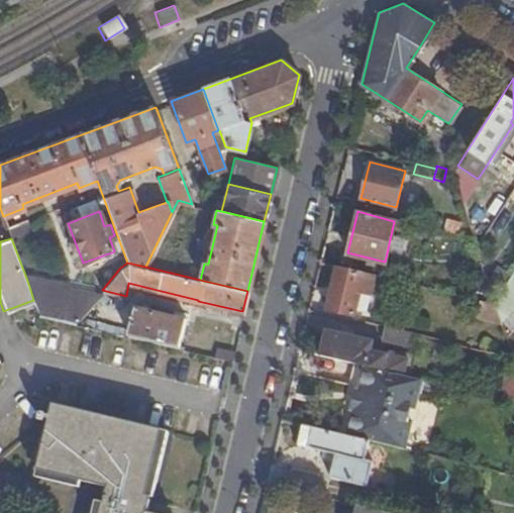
[(375,273),(336,264),(325,306),(353,313),(355,306),(363,279),(373,281),(375,273)]
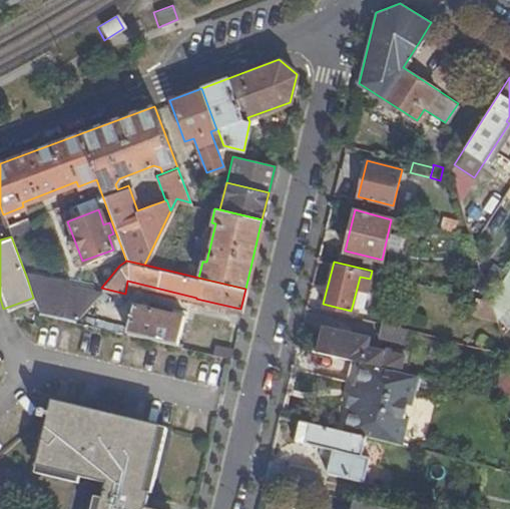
[(498,287),(509,268),(509,267),(501,262),(489,281),(498,287)]
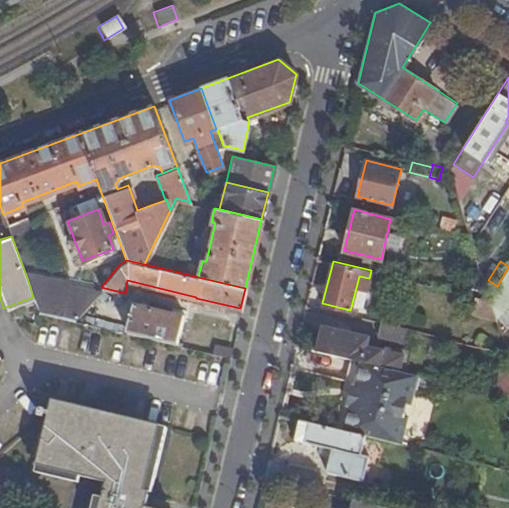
[(508,296),(508,267),(497,286),(489,299),(493,312),(508,296)]
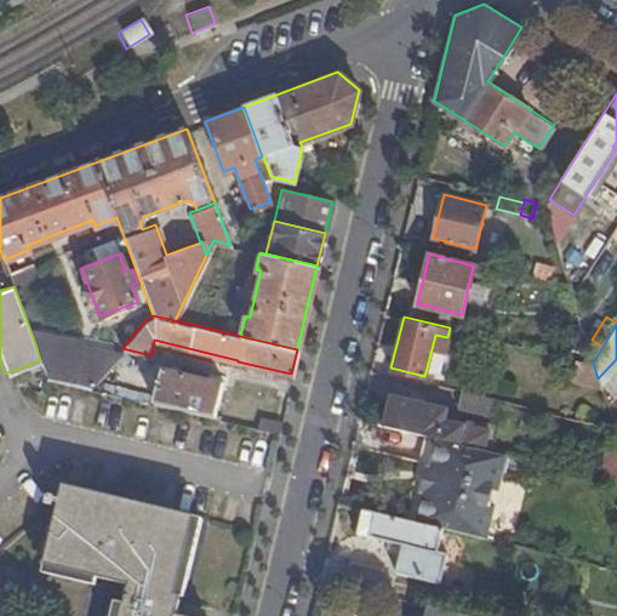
[(447,340),(466,344),(468,332),(450,328),(447,337),(435,335),(427,368),(439,370),(447,340)]
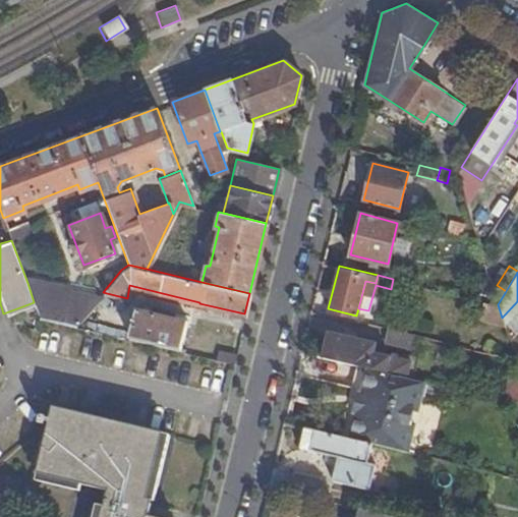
[(497,305),(490,282),(467,298),(484,302),(497,305)]
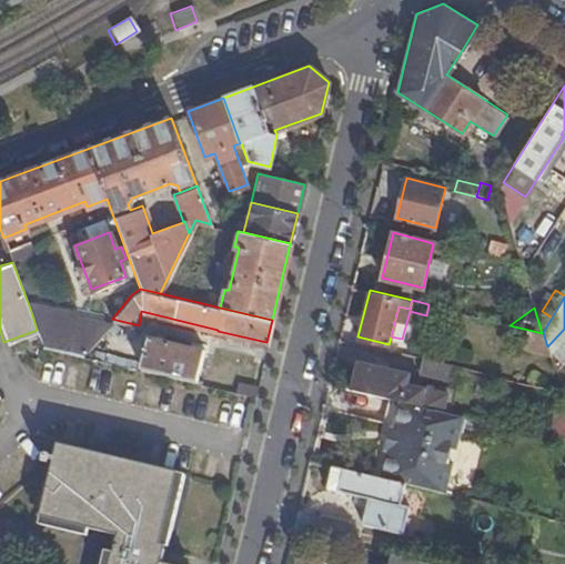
[(83,353),(108,324),(30,309),(37,330),(42,343),(83,353)]
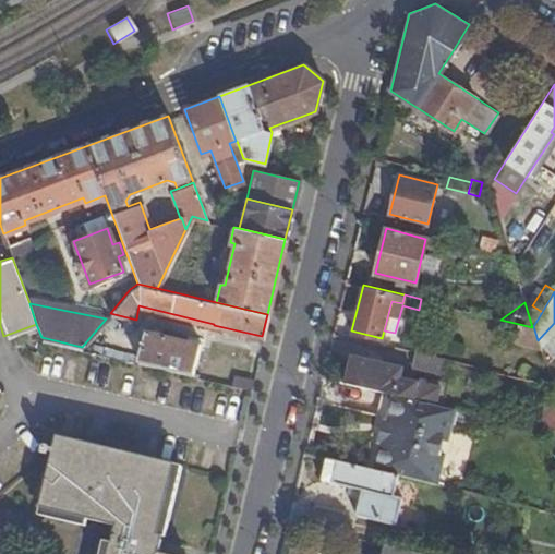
[(533,326),(532,327),(519,324),(515,339),(540,346),(538,340),(533,326)]
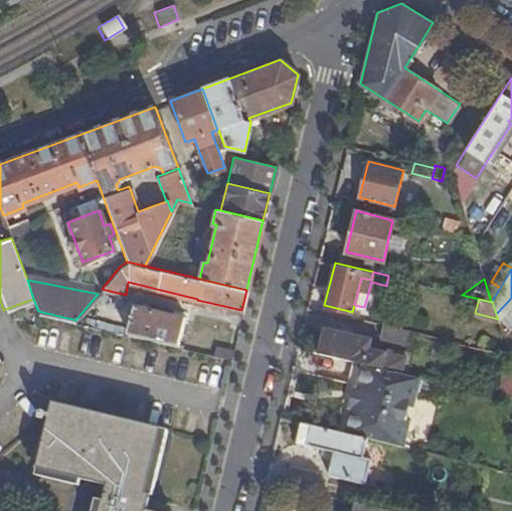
[(99,326),(176,344),(183,315),(133,303),(130,317),(115,314),(115,315),(103,312),(99,326)]
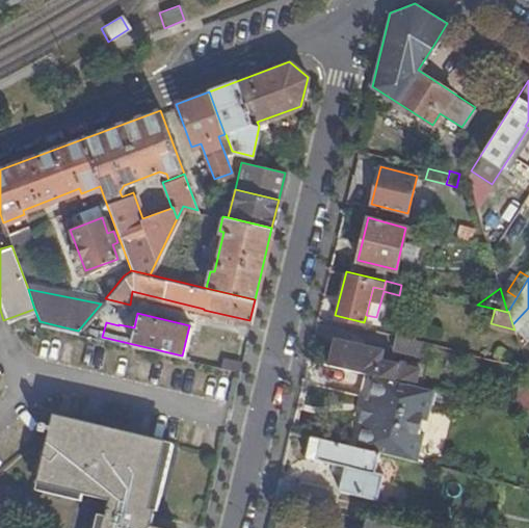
[(405,335),(402,347),(418,351),(421,339),(405,335)]
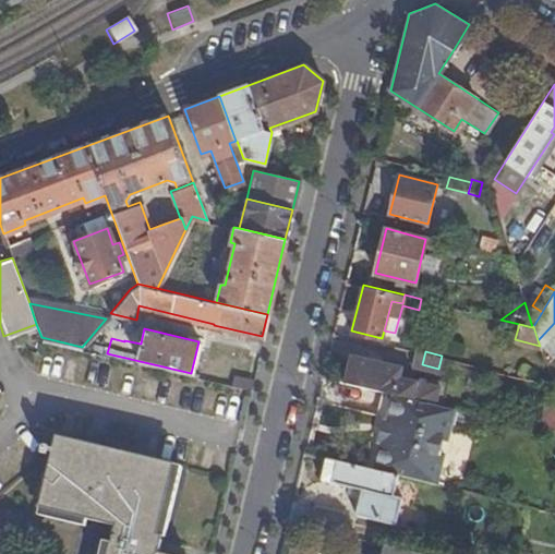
[(394,390),(413,396),(418,381),(400,376),(403,366),(352,353),(345,380),(394,390)]
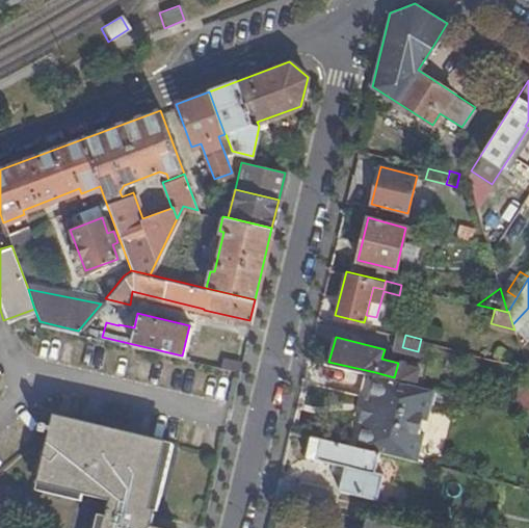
[(415,381),(418,367),(398,363),(394,377),(415,381)]
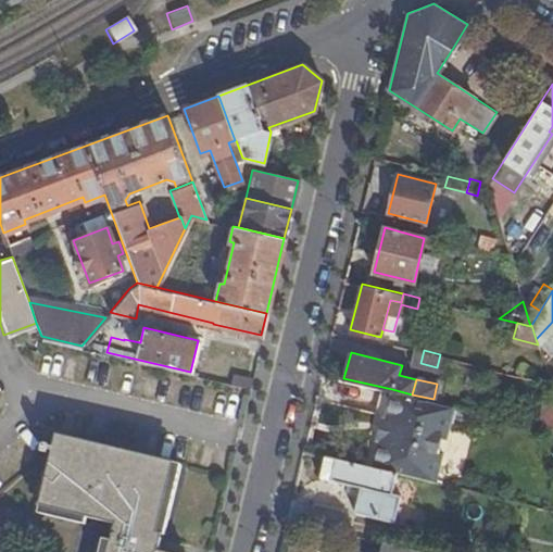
[(437,449),(440,434),(448,403),(434,399),(412,394),(392,389),(385,417),(382,416),(377,437),(380,438),(374,466),(392,472),(434,481),(441,450),(437,449)]
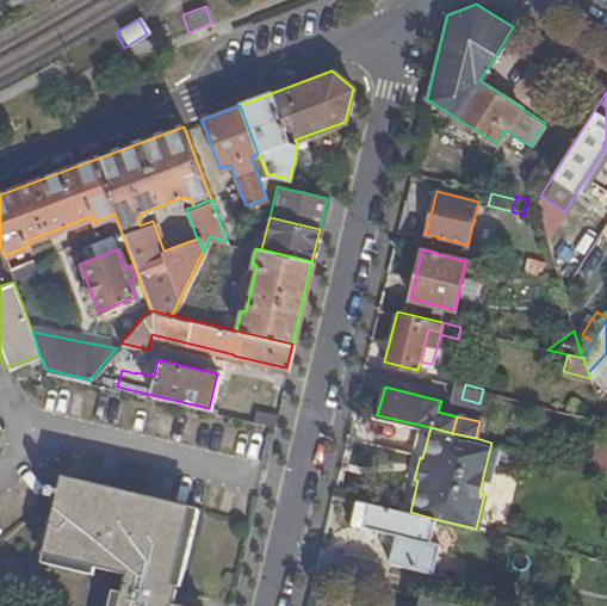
[(606,438),(596,437),(592,467),(606,470),(606,438)]
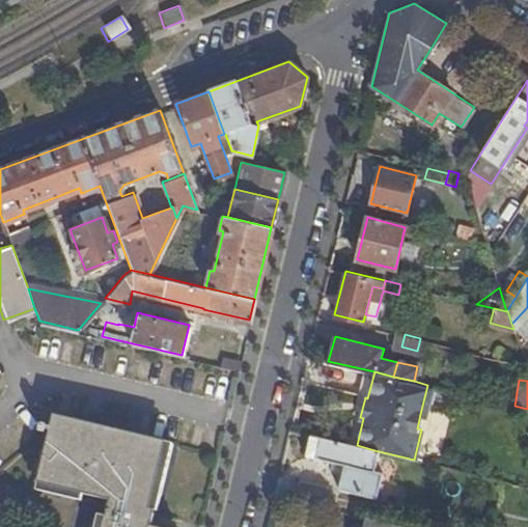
[(425,415),(432,386),(427,385),(420,414),(425,415)]
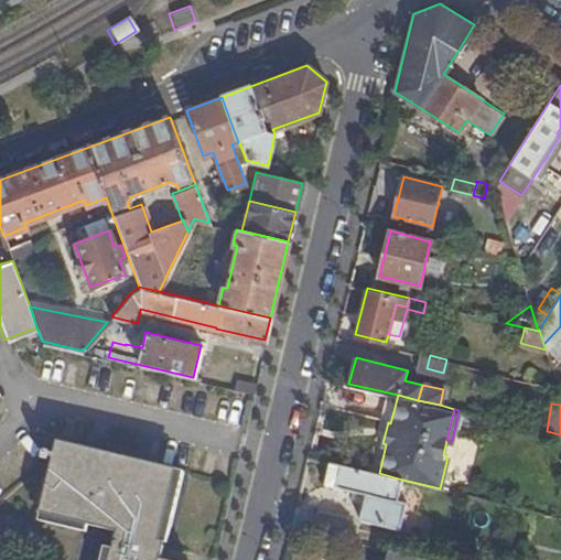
[(175,466),(55,438),(39,509),(87,521),(115,528),(107,559),(170,559),(159,558),(163,540),(158,539),(175,466)]
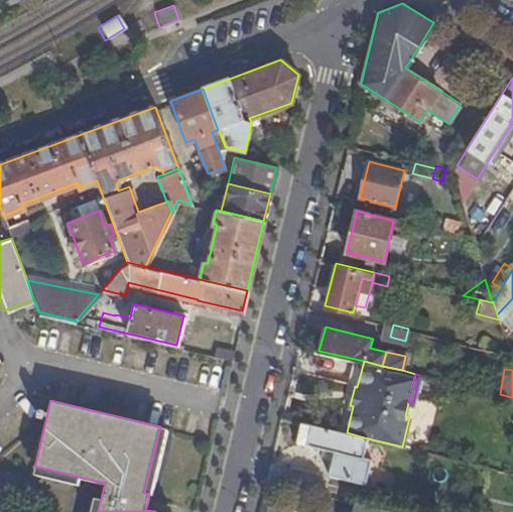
[(359,457),(364,437),(347,432),(301,422),(296,440),(331,450),(325,473),(360,482),(366,459),(359,457)]
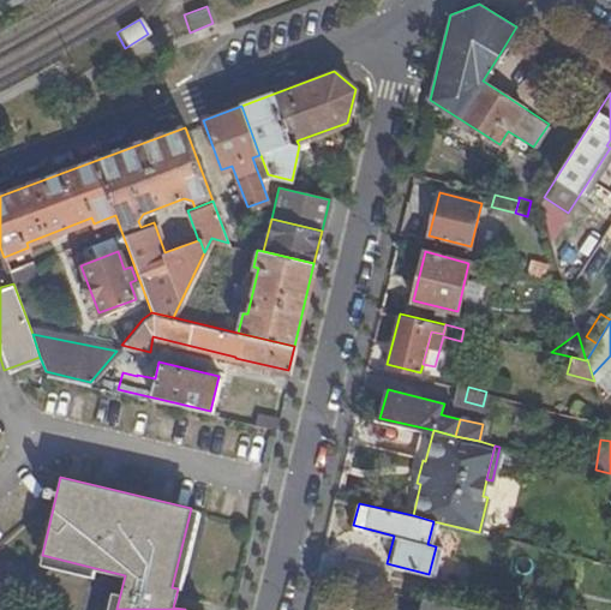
[(478,609),(423,597),(419,609),(478,609)]
